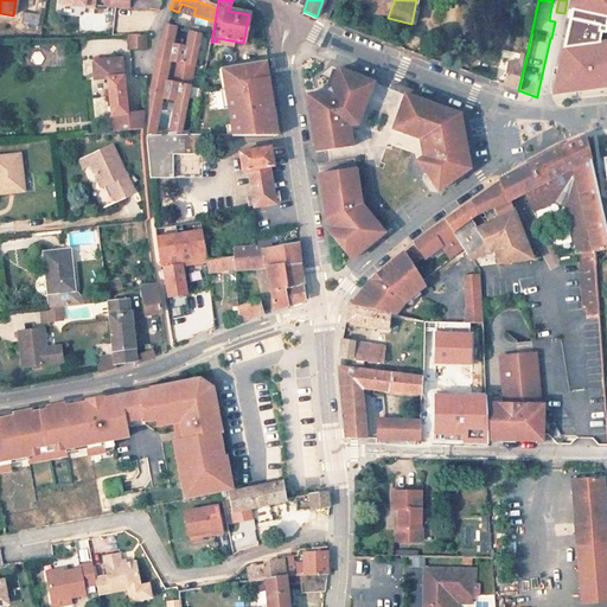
[(606,0),(573,0),(566,36),(599,42),(600,33),(604,34),(606,27),(606,0)]
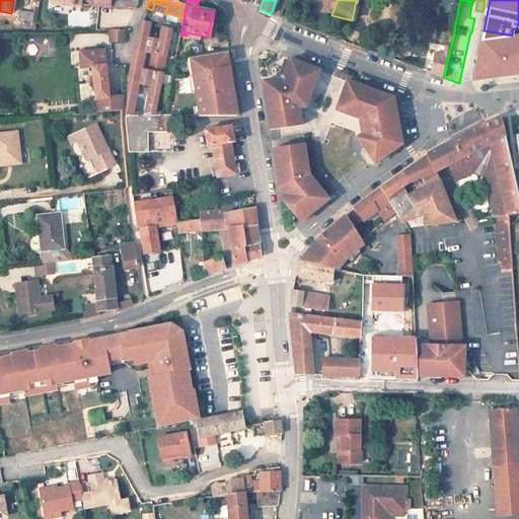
[(167,7),(155,3),(152,10),(164,14),(165,12),(167,7)]
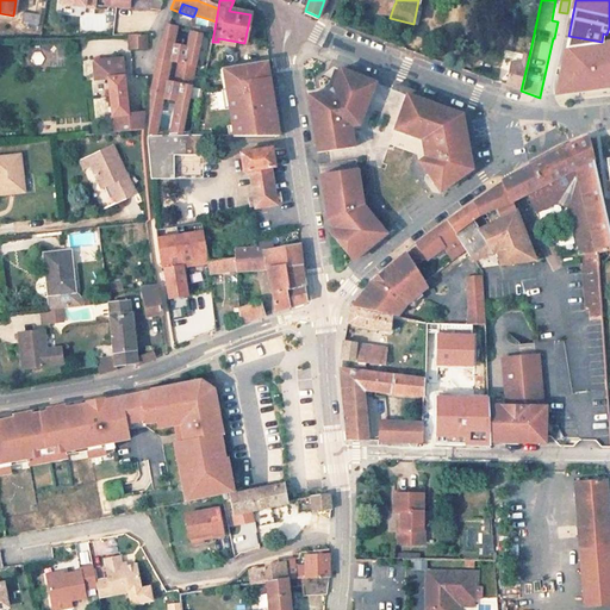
[(38,26),(38,13),(22,12),(20,25),(38,26)]
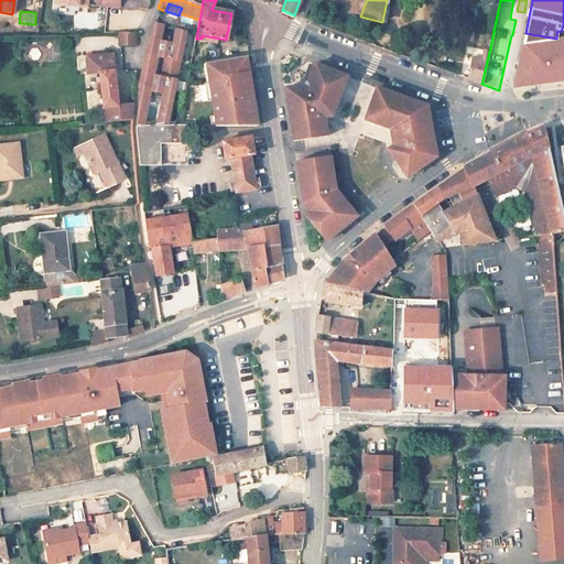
[(167,78),(172,60),(180,62),(186,31),(175,29),(172,44),(160,42),(163,26),(152,23),(147,40),(144,47),(143,52),(142,54),(161,57),(158,76),(140,73),(139,78),(136,126),(142,126),(149,93),(161,95),(154,126),(165,126),(175,80),(167,78)]
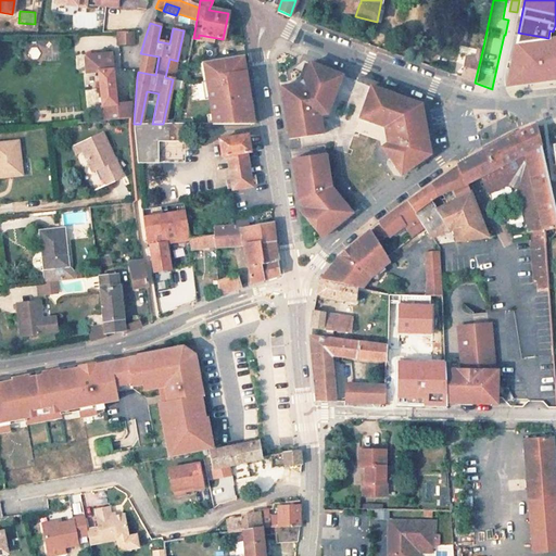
[(131,46),(131,33),(116,33),(116,46),(131,46)]
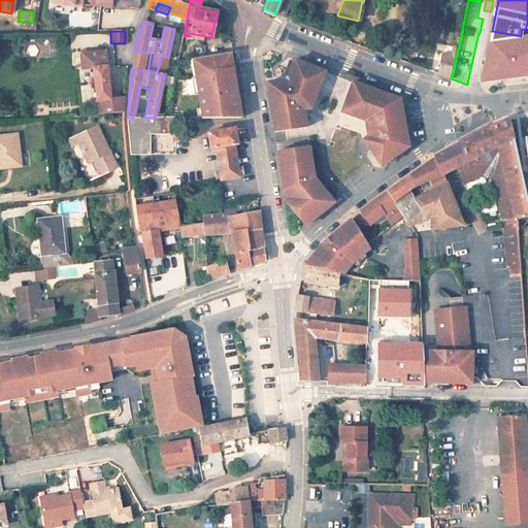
[(483,75),(487,81),(527,75),(527,36),(526,37),(521,36),(492,31),(483,75)]
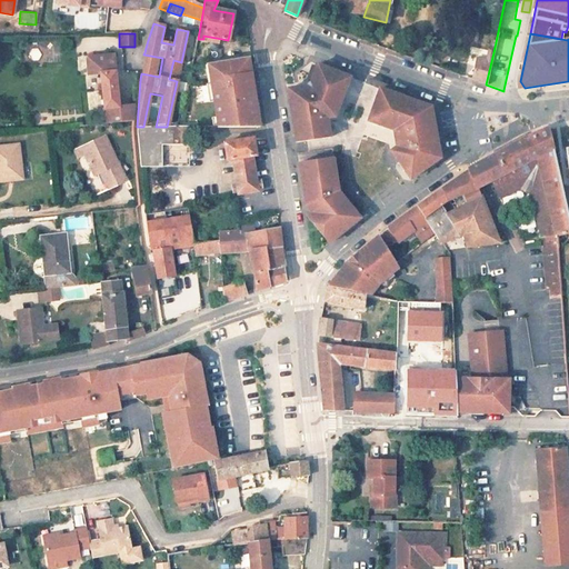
[(27,47),(26,62),(39,62),(40,47),(27,47)]
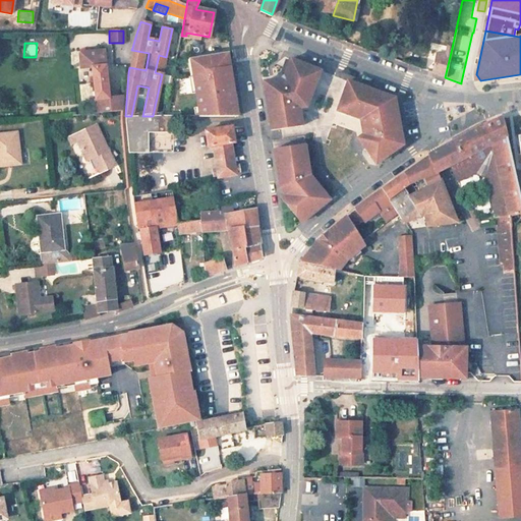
[(432,73),(445,77),(452,48),(447,47),(445,55),(437,54),(432,73)]
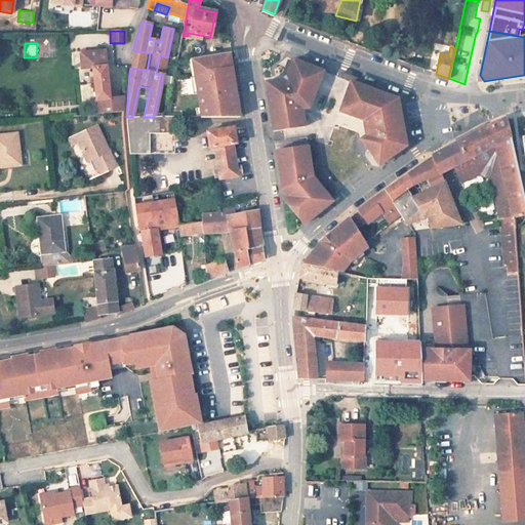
[(147,71),(150,53),(132,50),(131,59),(130,63),(129,65),(130,68),(147,71)]
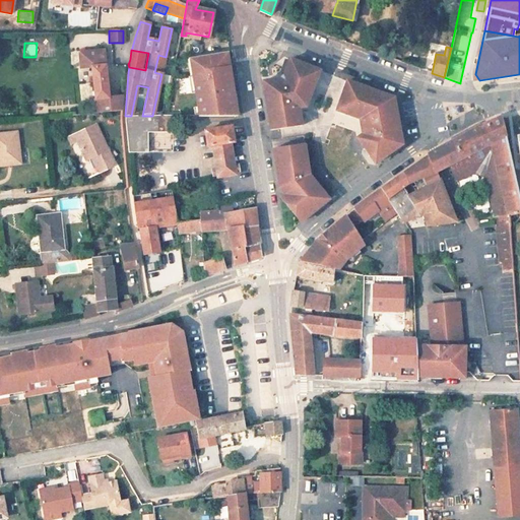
[(103,52),(79,55),(80,70),(91,69),(95,114),(121,112),(121,103),(113,104),(108,99),(105,66),(103,52)]
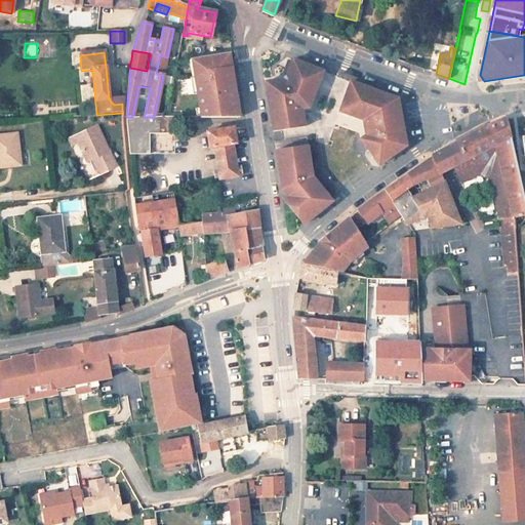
[(229,53),(194,59),(195,67),(199,70),(201,77),(196,78),(198,94),(201,110),(203,109),(204,118),(233,118),(232,109),(236,108),(233,94),(238,93),(234,68),(232,69),(229,53)]
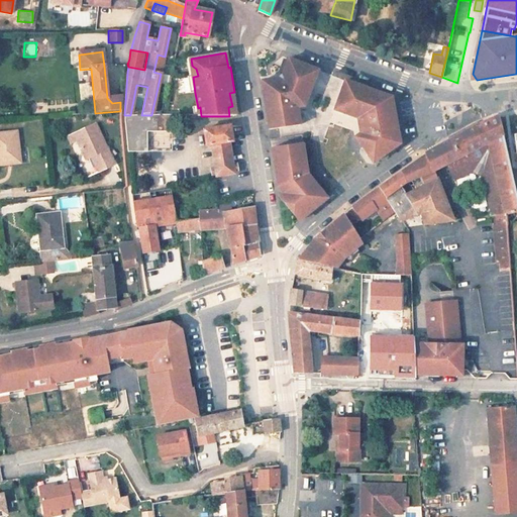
[(191,59),(187,59),(190,77),(193,77),(198,76),(196,69),(192,66),(191,59)]
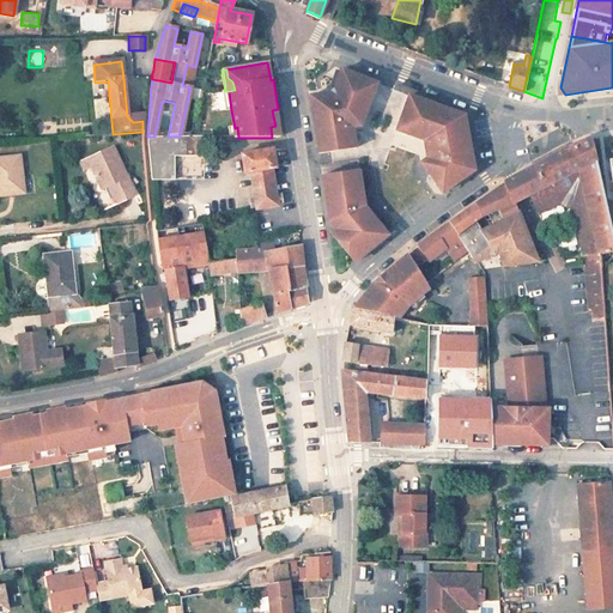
[(376,84),(341,71),(338,82),(334,91),(329,93),(309,97),(313,120),(314,133),(317,155),(354,149),(352,128),(360,127),(376,84)]
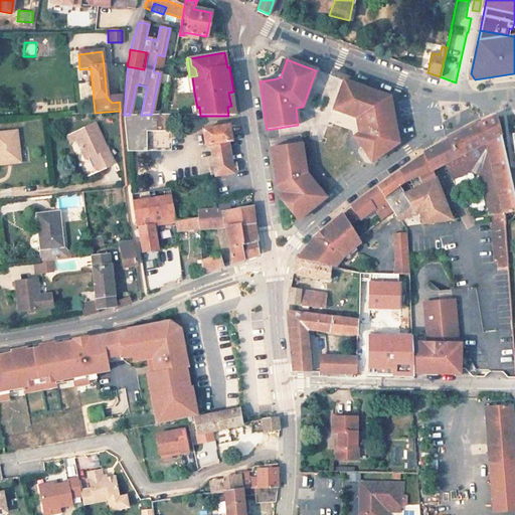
[(388,98),(342,79),(331,109),(359,120),(364,131),(354,138),(372,162),(399,144),(388,98)]
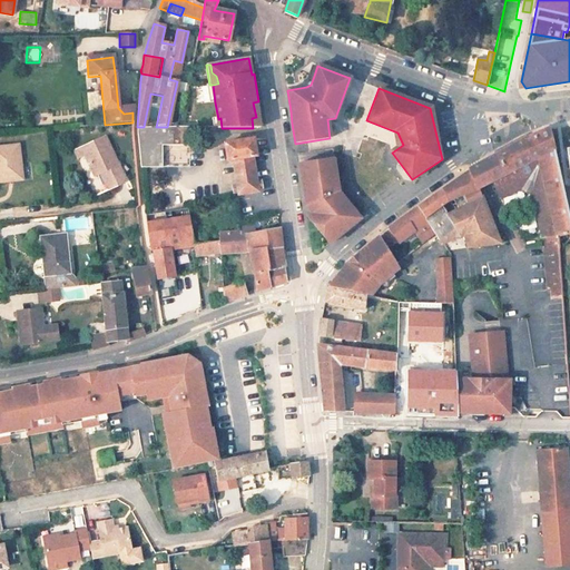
[(494,119),(495,126),(504,125),(502,117),(494,119)]
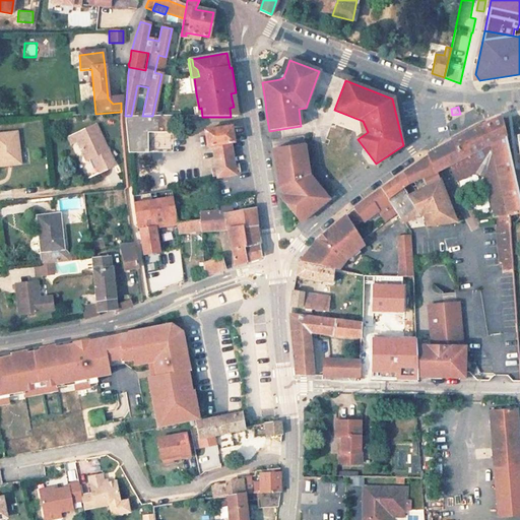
[(199,109),(194,109),(195,116),(199,116),(200,117),(202,117),(201,108),(199,109)]
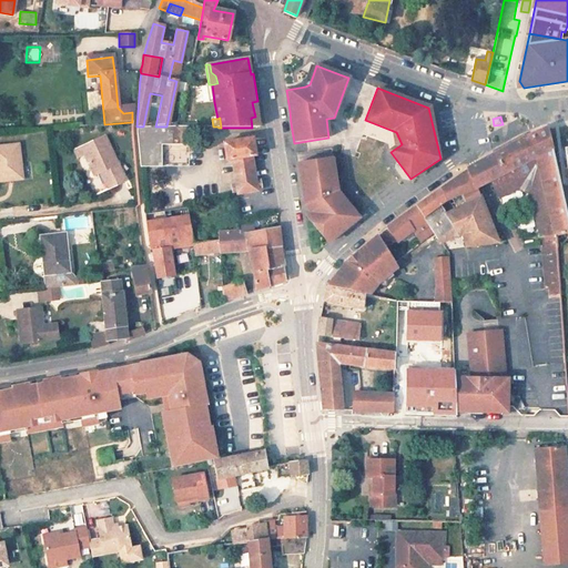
[(161,145),(189,144),(188,127),(180,127),(166,127),(155,127),(143,127),(137,127),(135,132),(140,169),(161,168),(161,145)]
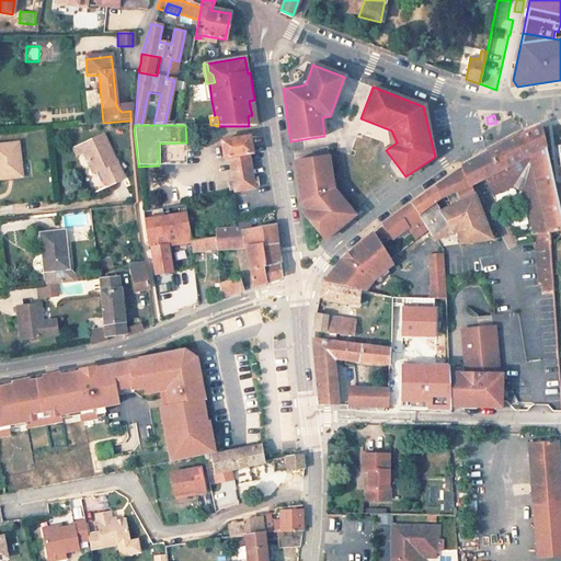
[(464,167),(471,186),(483,180),(490,196),(510,189),(523,192),(530,225),(545,221),(548,232),(560,228),(560,217),(554,189),(552,180),(540,126),(515,136),(461,165),(461,168),(464,167)]
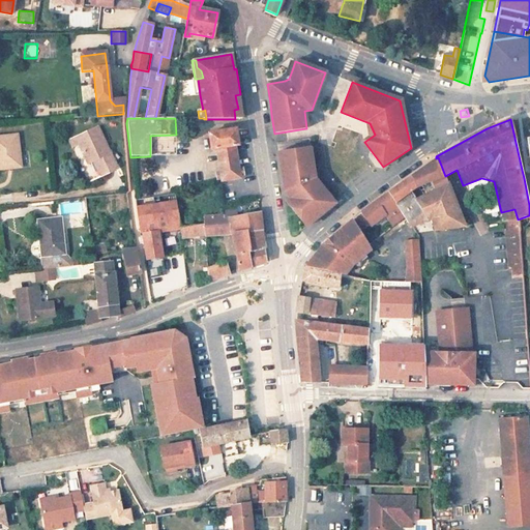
[(96,127),(74,138),(78,146),(86,165),(92,163),(99,177),(116,170),(96,127)]
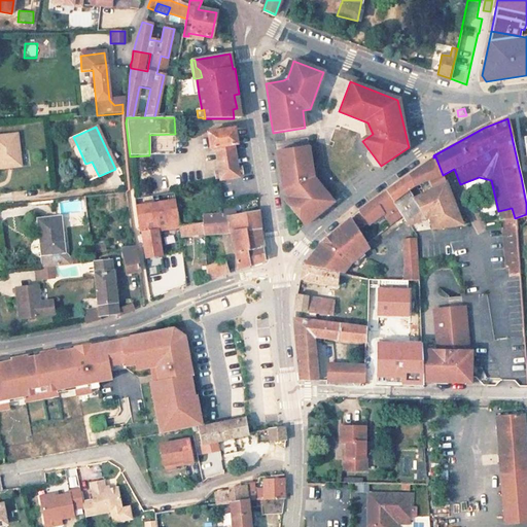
[(234,130),(208,134),(210,149),(215,148),(220,180),(238,177),(233,145),(237,144),(234,130)]
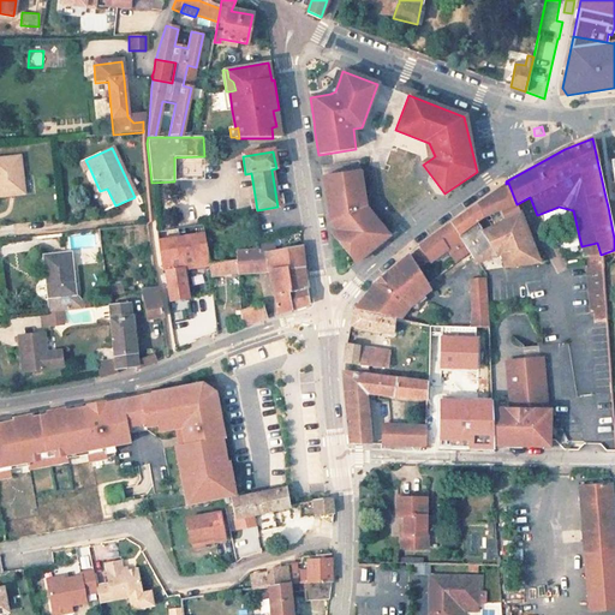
[(0,159),(0,196),(24,193),(19,157),(0,159)]
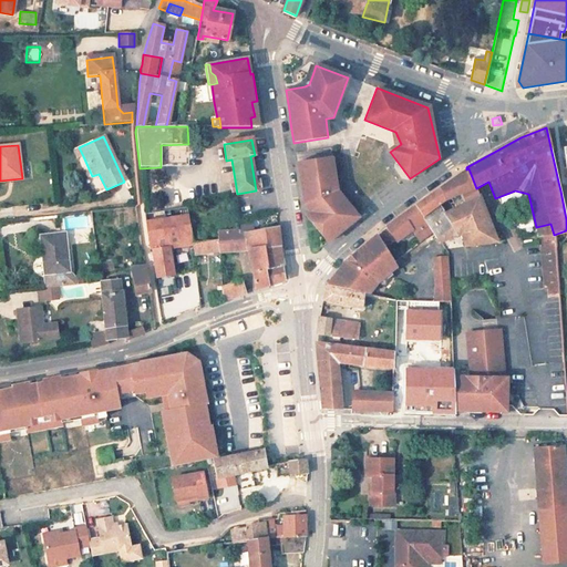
[(76,160),(83,156),(79,147),(72,151),(76,160)]
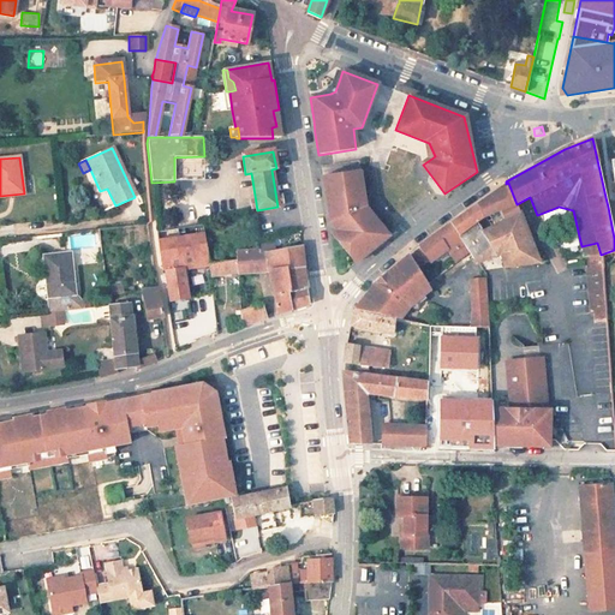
[(332,233),(340,244),(356,264),(389,237),(359,202),(364,197),(359,171),(322,177),(329,224),(335,231),(332,233)]
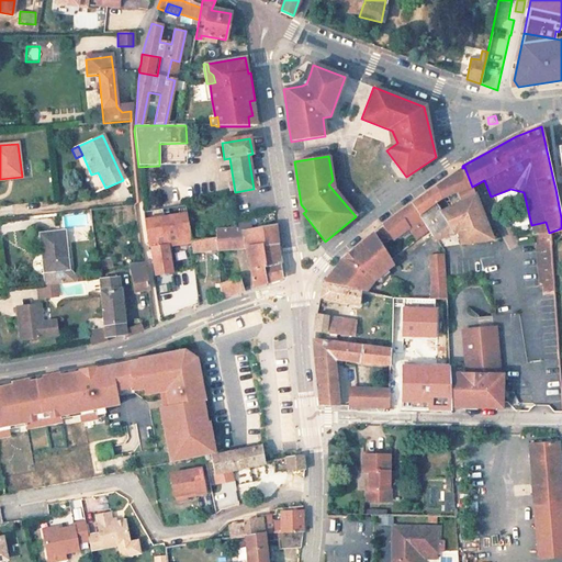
[(433,236),(434,235),(448,224),(440,213),(449,208),(442,198),(456,192),(460,202),(475,194),(472,187),(464,167),(462,168),(412,204),(429,229),(433,236)]
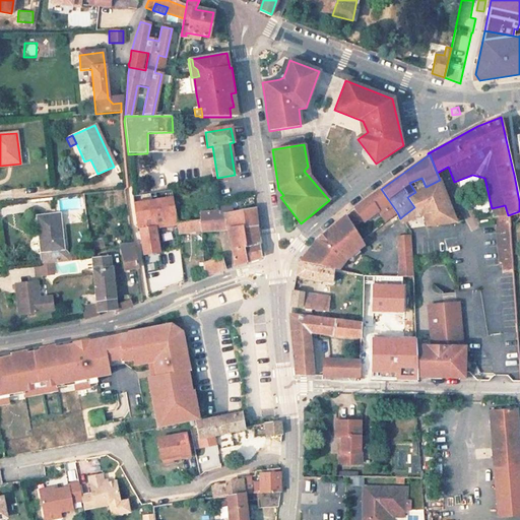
[(427,225),(456,221),(453,214),(440,180),(426,187),(415,192),(407,197),(414,207),(401,217),(404,222),(419,215),(424,215),(427,225)]
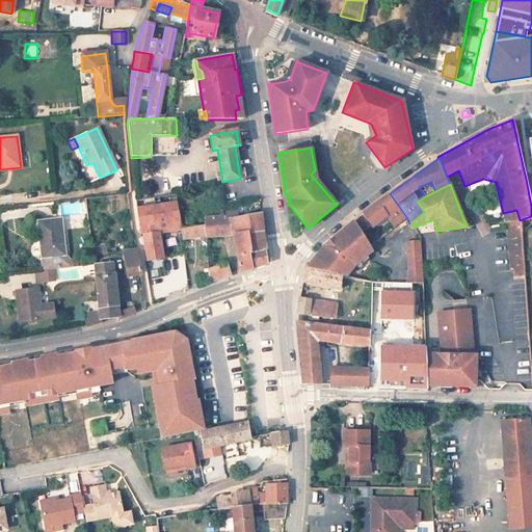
[(406,217),(390,193),(363,212),(373,227),(388,215),(395,227),(406,217)]
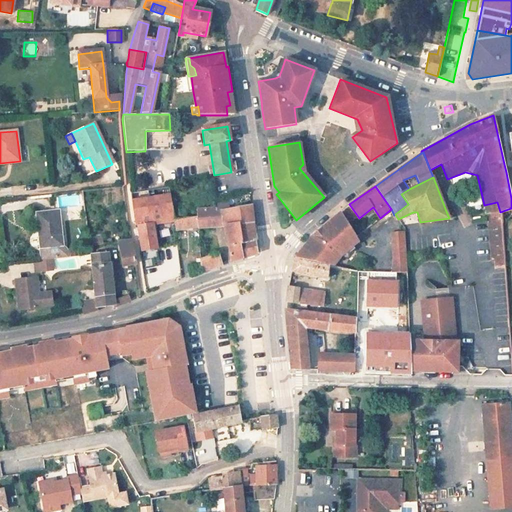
[(134,225),(137,226),(153,224),(173,220),(169,187),(130,193),(134,225)]
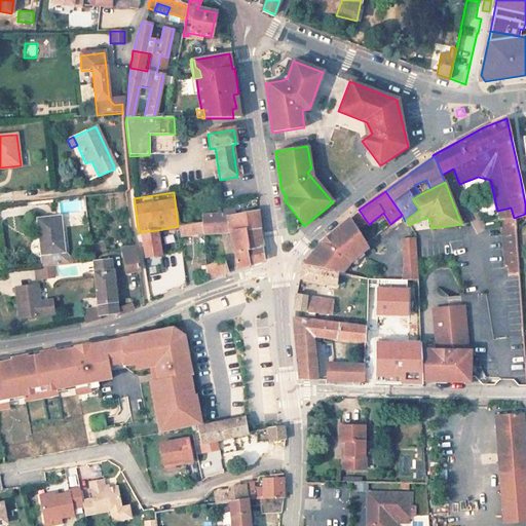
[(234,207),(220,210),(220,215),(222,214),(222,218),(235,216),(234,207)]
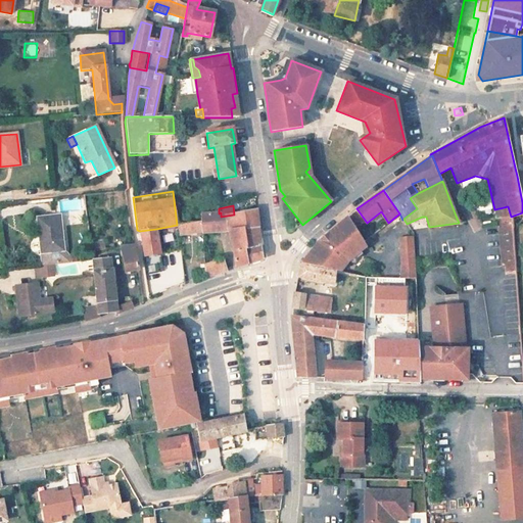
[(257,210),(241,214),(248,264),(263,259),(257,210)]
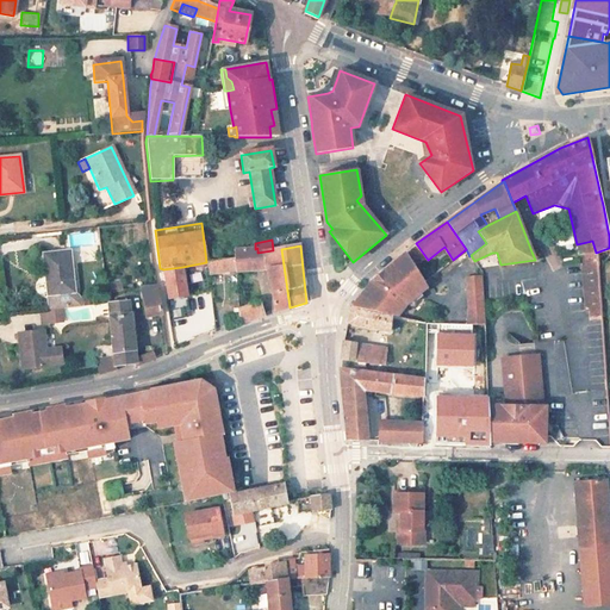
[(275,312),(290,307),(281,249),(273,250),(257,253),(257,248),(255,249),(234,250),(234,259),(235,271),(235,272),(267,269),(275,312)]
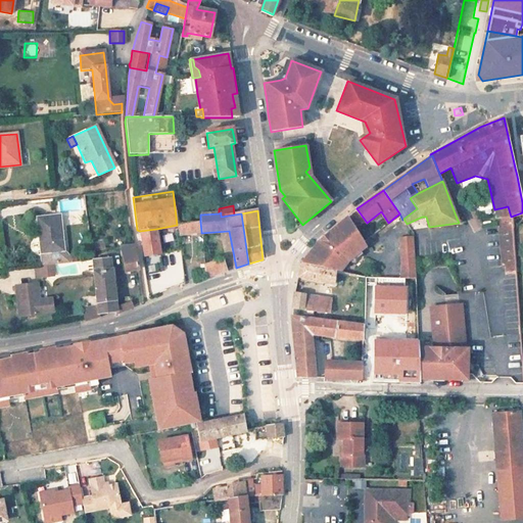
[(463,215),(456,216),(459,223),(465,223),(463,215)]
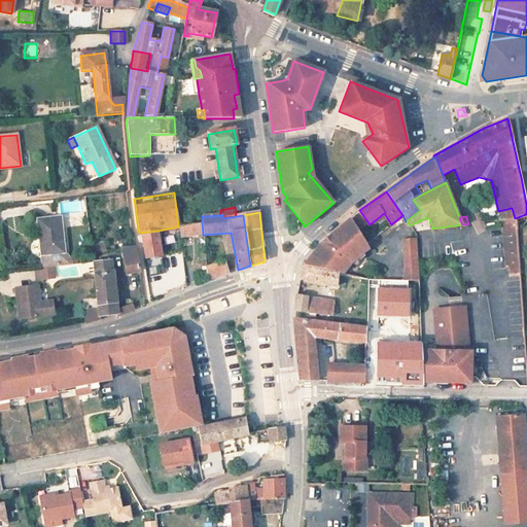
[(60,217),(38,219),(41,254),(38,255),(40,268),(67,265),(67,260),(64,252),(60,217)]
